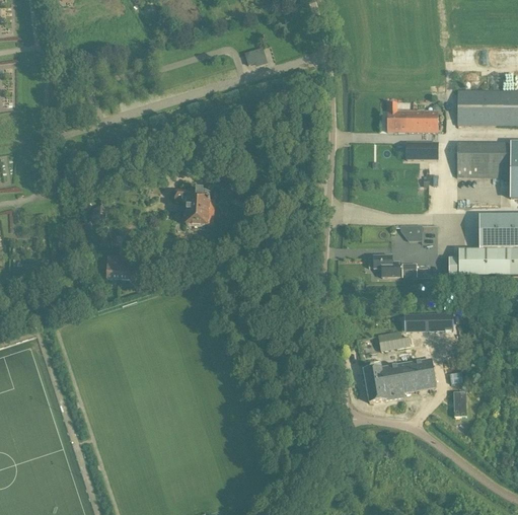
[(247,64),(265,59),(262,48),(244,53),(247,64)]
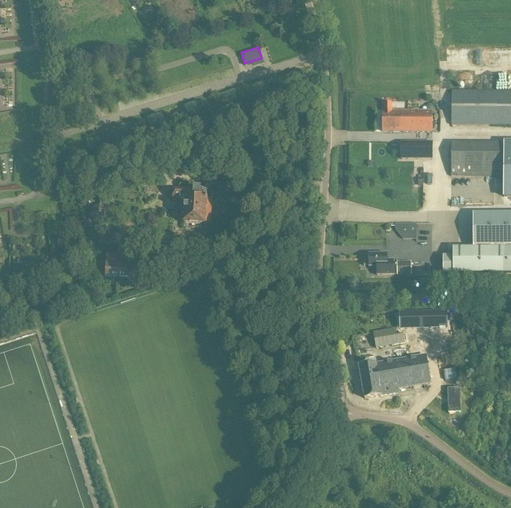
[(510,122),(510,88),(450,88),(450,122),(510,122)]
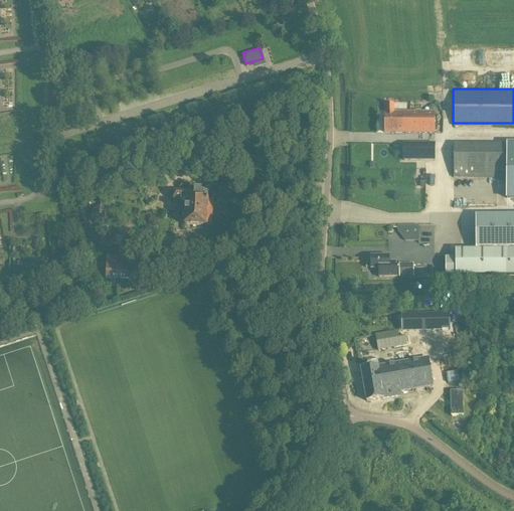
[(408,130),(408,109),(396,109),(396,107),(393,107),(393,101),(384,101),(384,107),(383,107),(383,129),(402,129),(401,130),(408,130)]
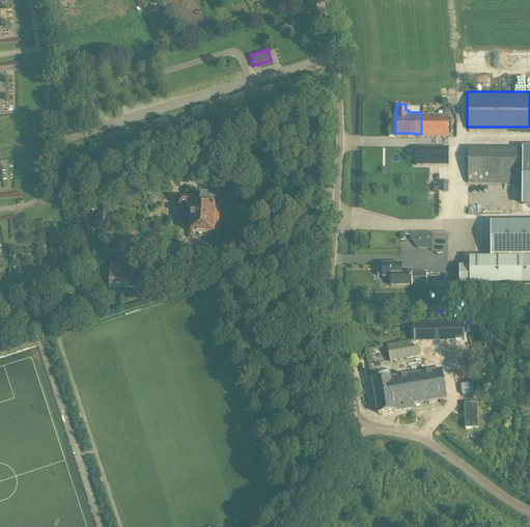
[(447,112),(421,112),(421,134),(447,134),(447,112)]
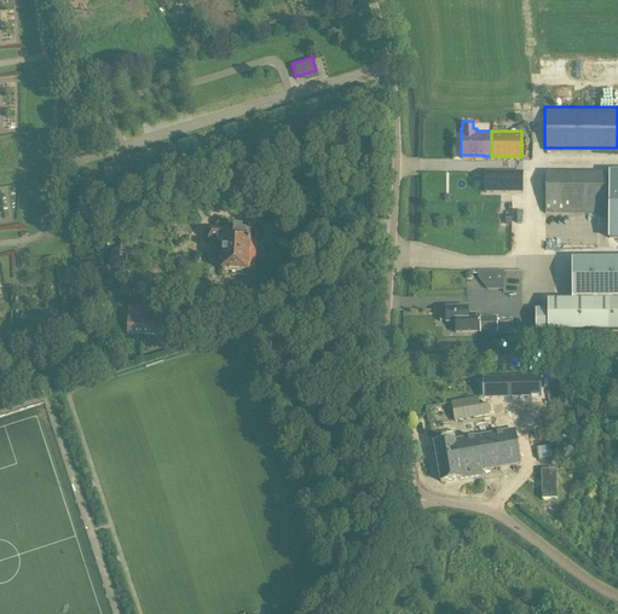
[(484,168),(484,189),(521,189),(521,168),(484,168)]
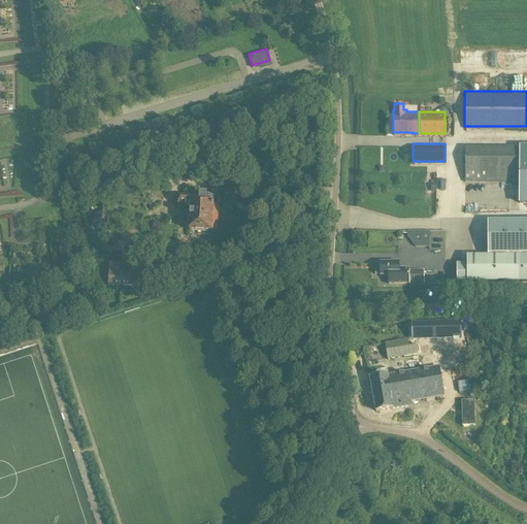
[(464,143),(464,179),(516,179),(517,144),(464,143)]
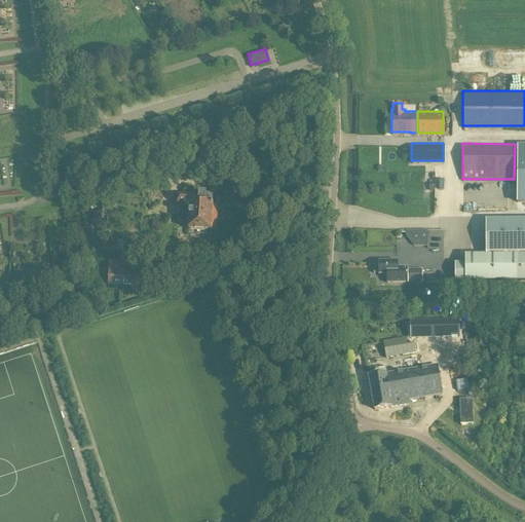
[(524,143),(517,143),(516,200),(524,200),(524,143)]
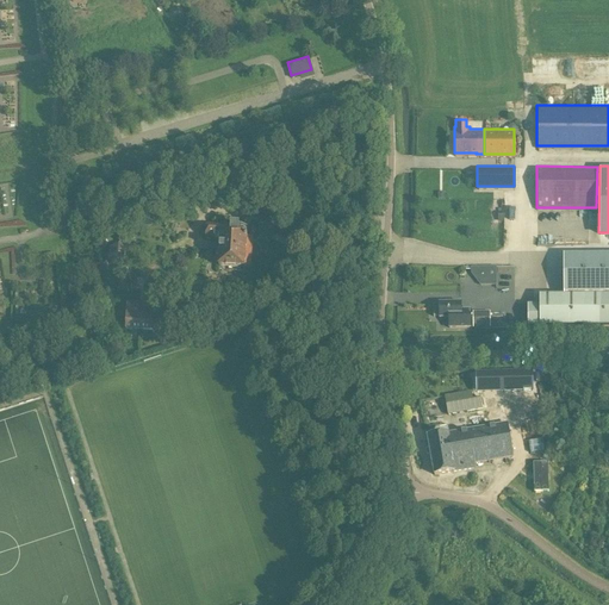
[(124,204),(110,209),(115,223),(129,218),(124,204)]
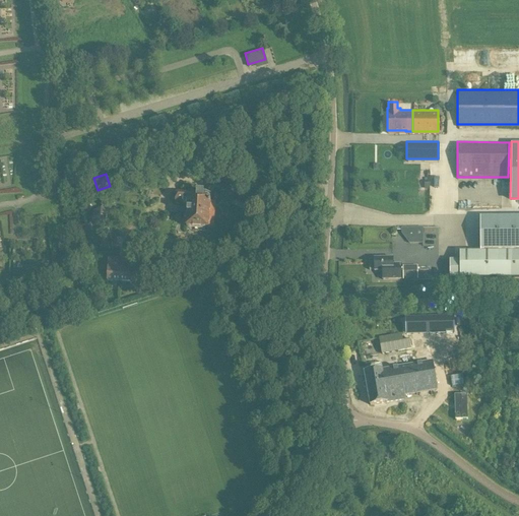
[(190,189),(190,190),(177,189),(175,194),(176,200),(187,201),(186,223),(212,226),(214,202),(214,191),(195,190),(195,189),(192,189),(190,189)]
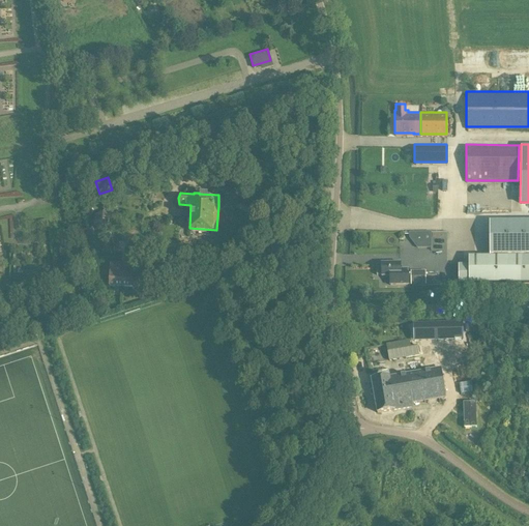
[(112,211),(114,207),(105,202),(103,206),(104,207),(103,210),(95,213),(93,221),(97,227),(106,227),(111,221),(109,213),(111,211),(112,211)]
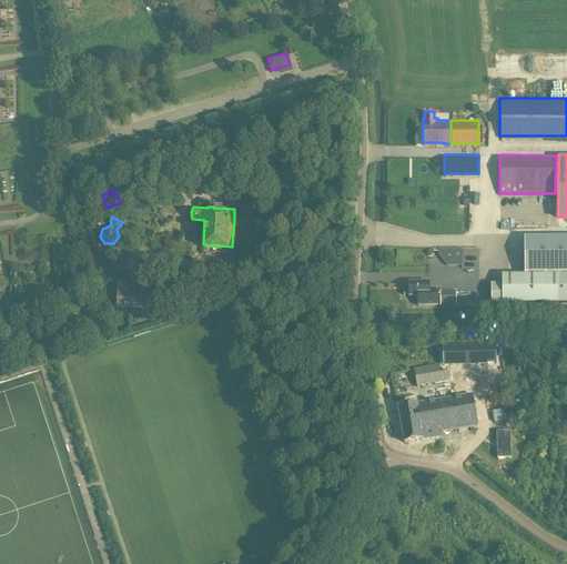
[(503,282),(490,282),(492,301),(566,300),(566,234),(525,235),(525,272),(502,272),(503,282)]
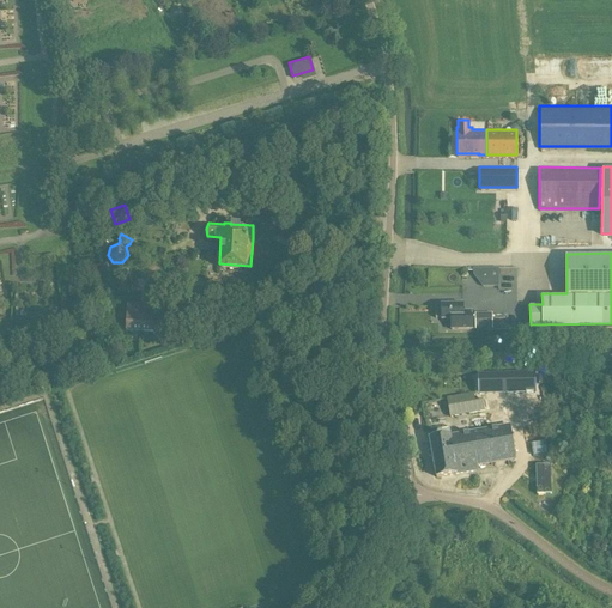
[(470,281),(498,281),(500,263),(471,262),(470,281)]
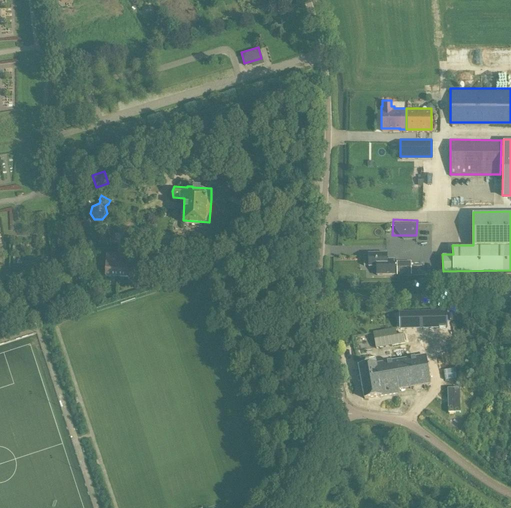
[(106,251),(105,273),(131,274),(132,252),(106,251)]
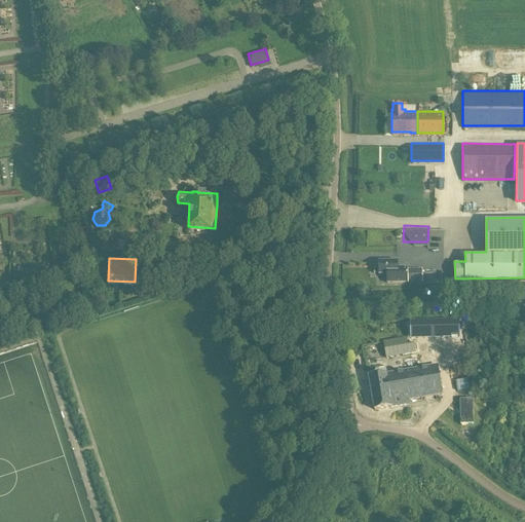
[(397,258),(373,259),(373,270),(378,270),(378,272),(386,272),(386,281),(405,280),(405,265),(397,265),(397,258)]
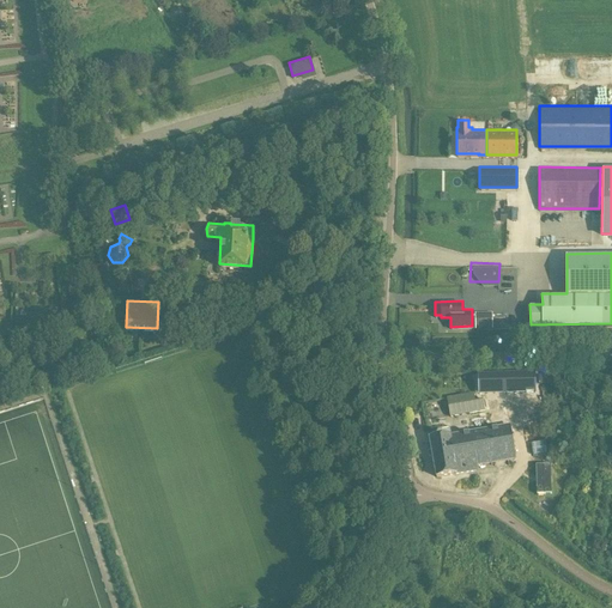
[(491,311),(474,311),(474,326),(491,326),(491,311)]
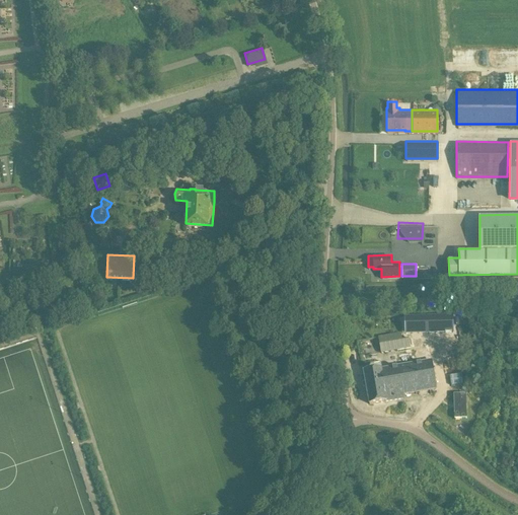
[(451,313),(427,314),(427,328),(427,329),(452,329),(451,313)]
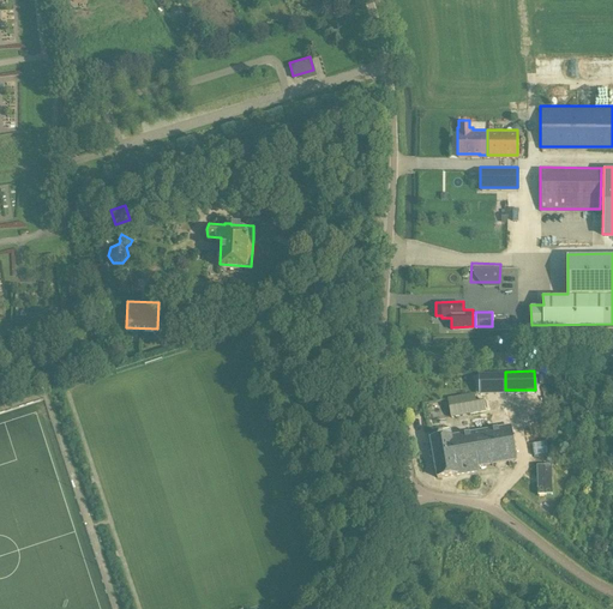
[(505,372),(479,372),(479,389),(505,389),(505,372)]
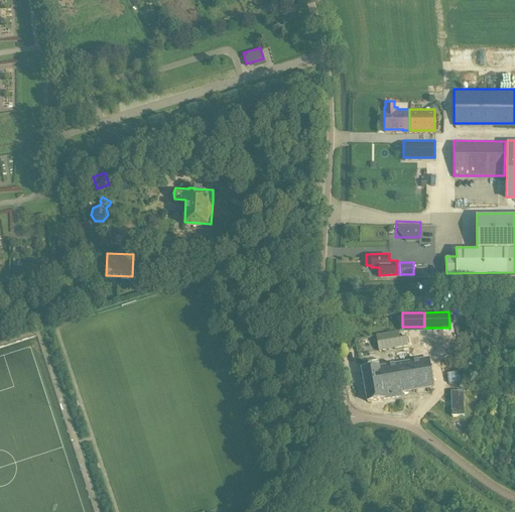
[(398,328),(375,333),(378,348),(407,343),(405,334),(399,335),(398,328)]
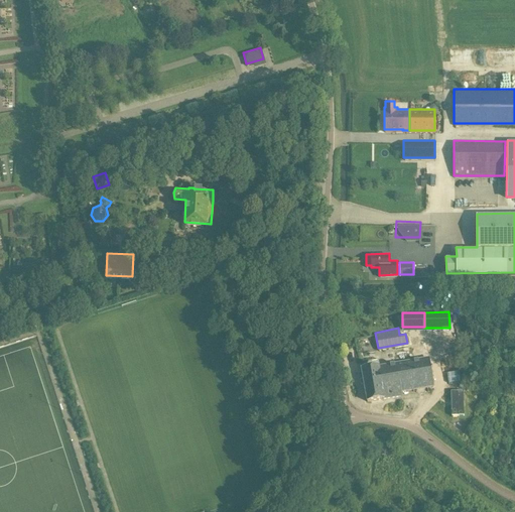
[(432,383),(427,355),(378,364),(361,367),(366,399),(401,393),(400,389),(432,383)]
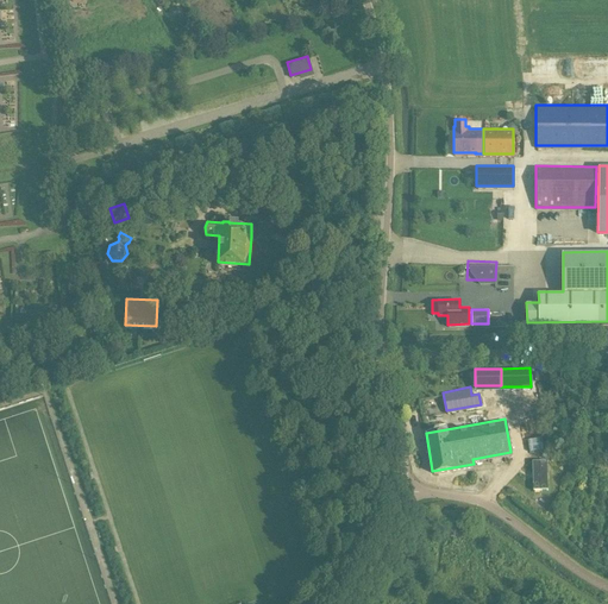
[(532,486),(546,486),(546,458),(532,458),(532,486)]
